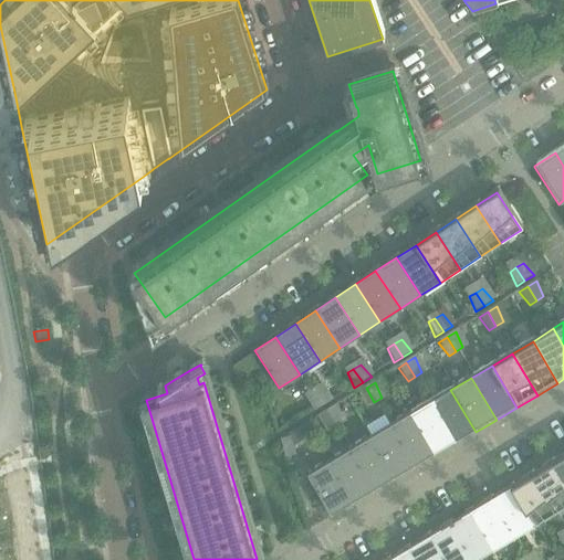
[(366,388),(357,393),(367,407),(374,402),(366,388)]
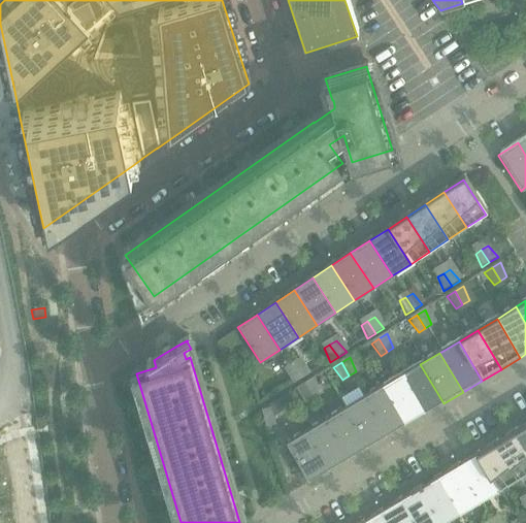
[(292,368),(300,381),(308,376),(298,364),(292,368)]
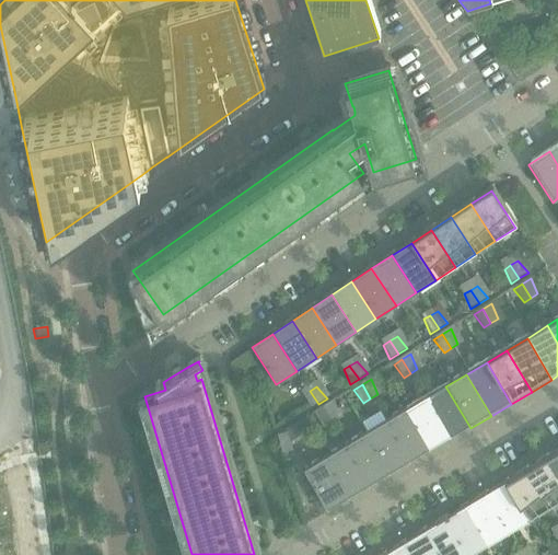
[(445,386),(426,399),(451,440),(471,428),(445,386)]
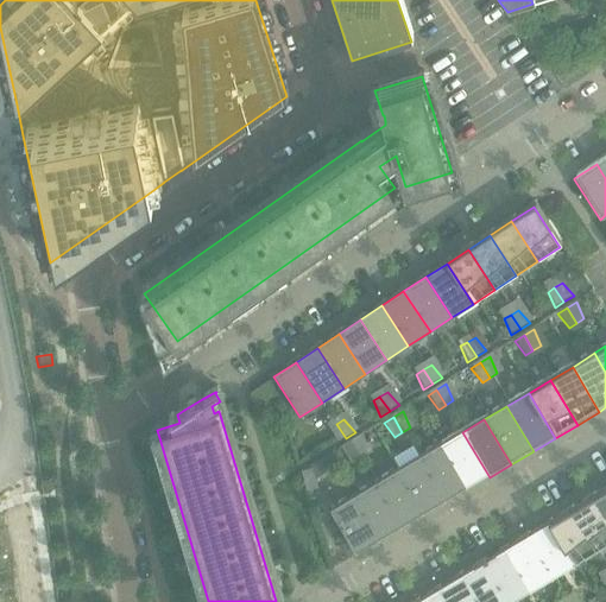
[(336,424),(329,428),(336,444),(346,438),(336,424)]
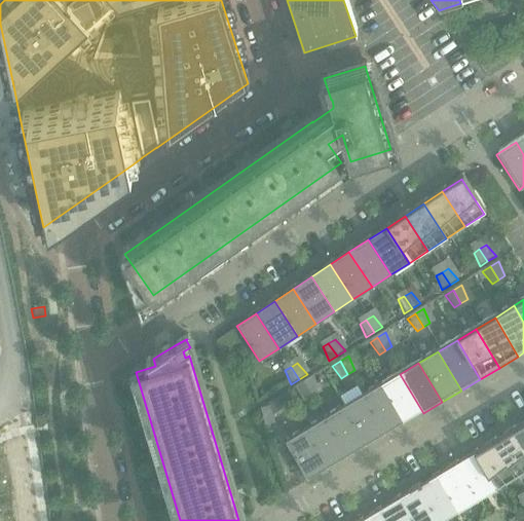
[(400,374),(380,385),(404,424),(423,413),(400,374)]
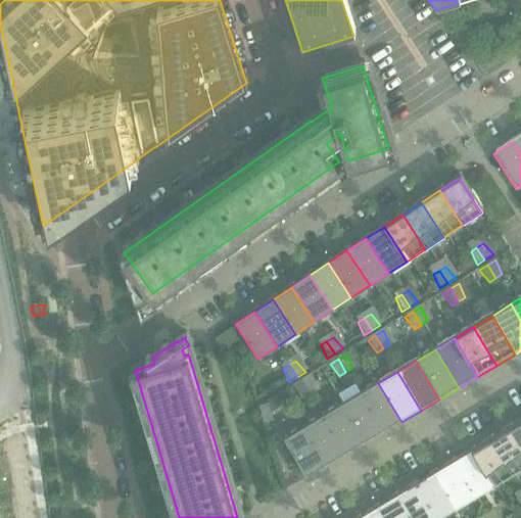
[(309,377),(300,382),(309,395),(315,391),(309,377)]
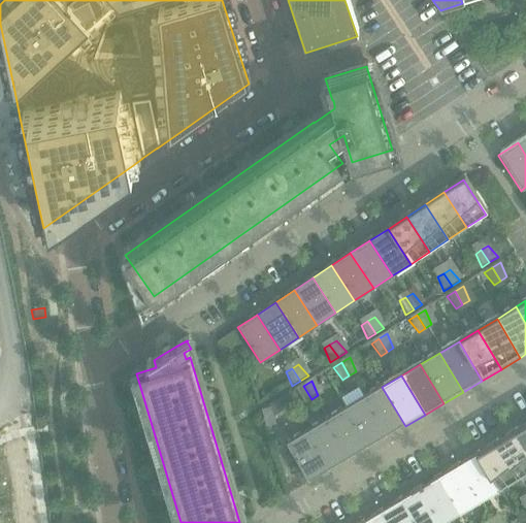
[(303,386),(295,391),(305,403),(311,399),(303,386)]
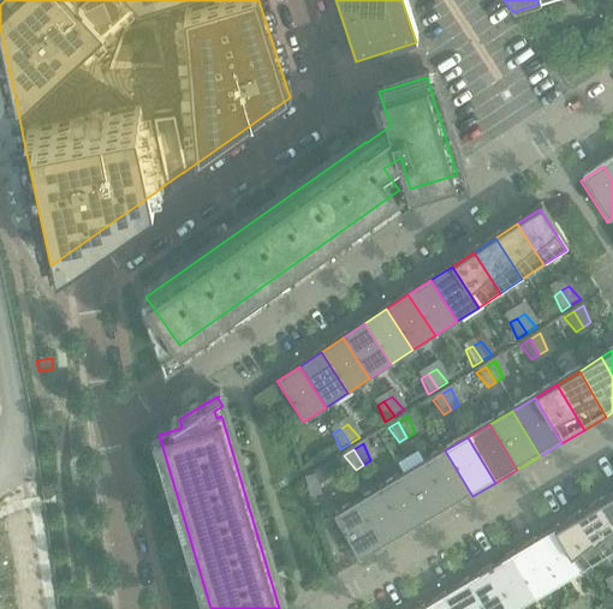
[(423,464),(422,464),(450,509),(472,496),(445,451),(423,464)]
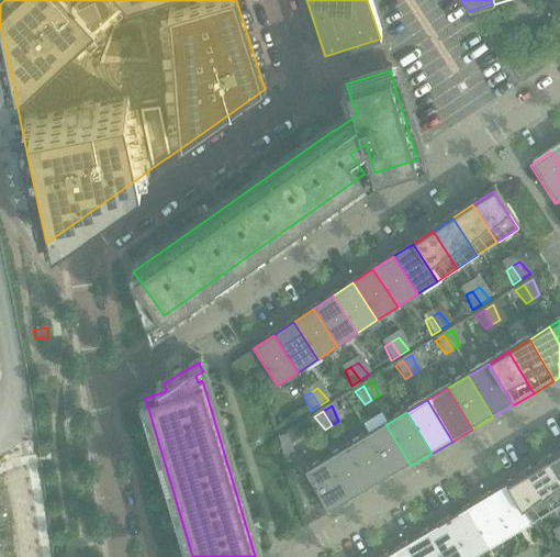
[(380,415),(361,427),(366,436),(391,479),(411,466),(385,424),(387,424),(381,415),(380,415)]
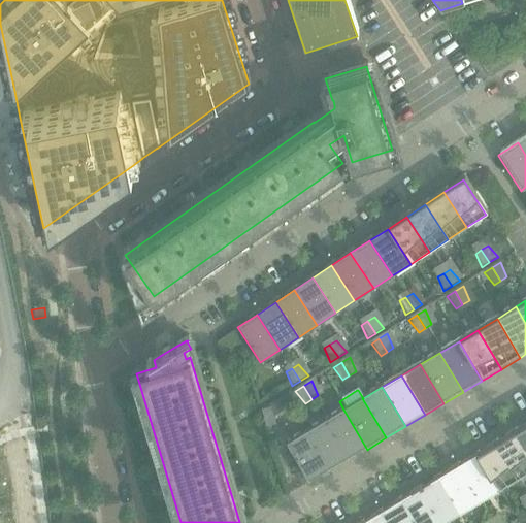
[(343,410),(324,421),(348,461),(367,450),(343,410)]
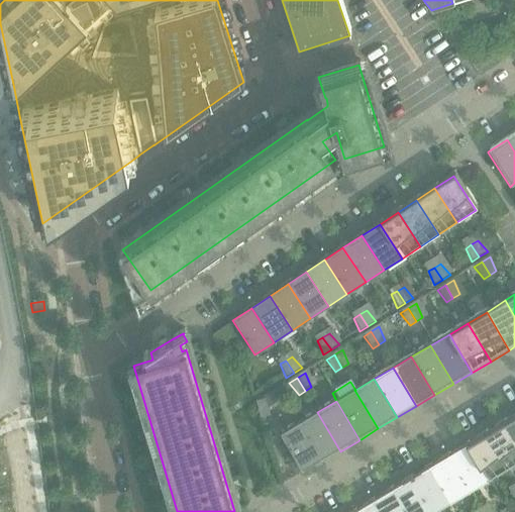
[(264,402),(254,405),(259,419),(266,417),(264,402)]
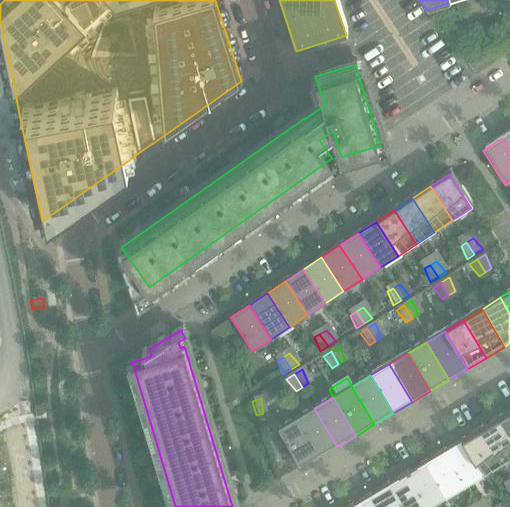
[(314,408),(296,420),(319,458),(337,447),(314,408)]
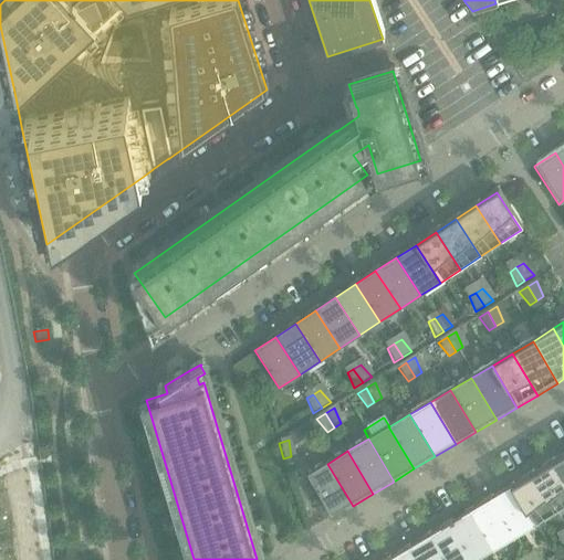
[(563,455),(551,464),(563,486),(563,455)]
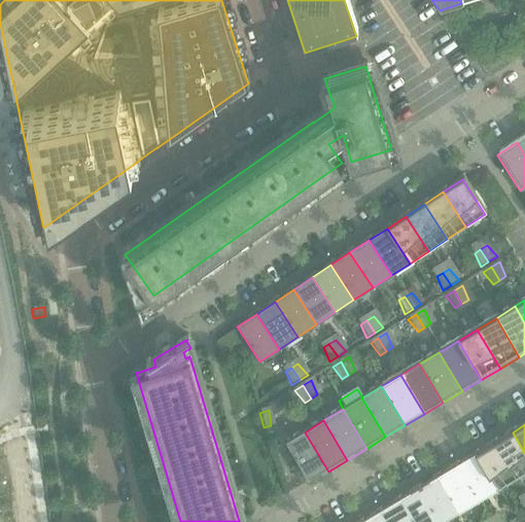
[(305,432),(284,444),(308,483),(328,472),(305,432)]
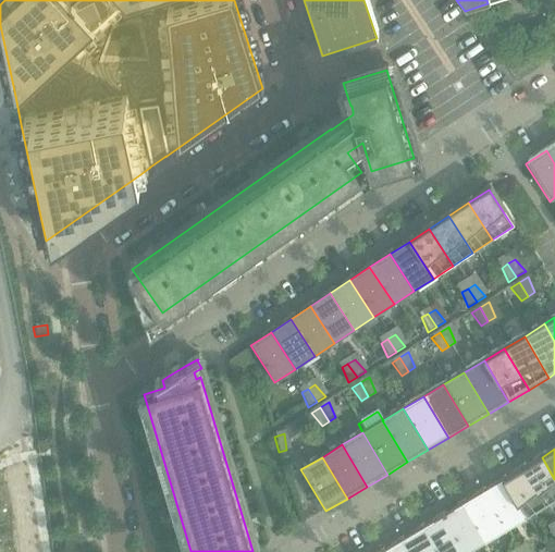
[(554,479),(542,457),(521,469),(544,507),(554,500),(554,479)]
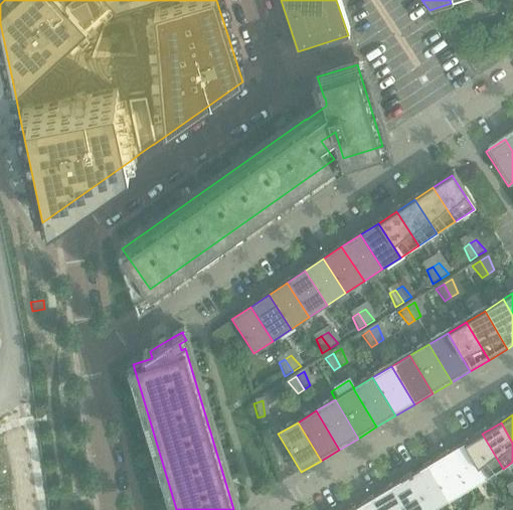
[(482,434),(464,445),(485,480),(503,469),(482,434)]
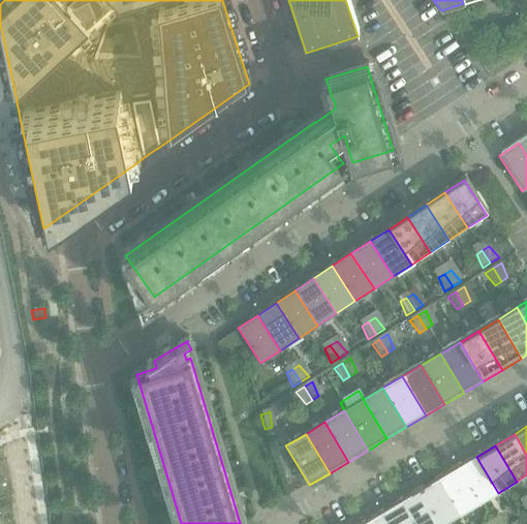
[(476,457),(457,468),(478,504),(498,493),(476,457)]
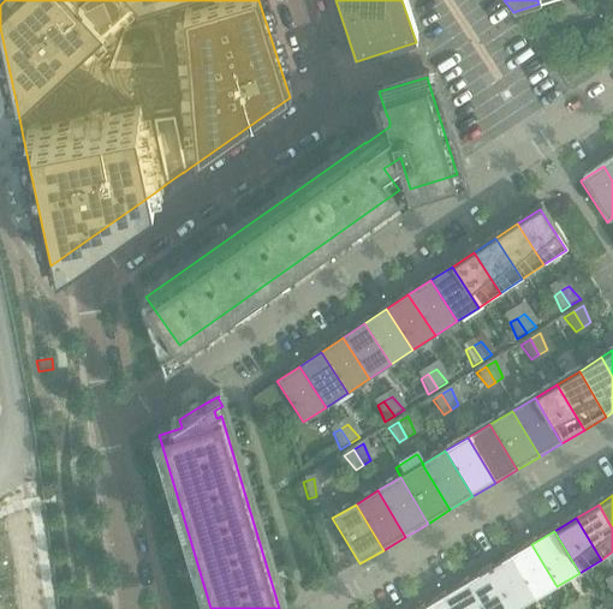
[(531,544),(510,557),(535,599),(557,586),(531,544)]
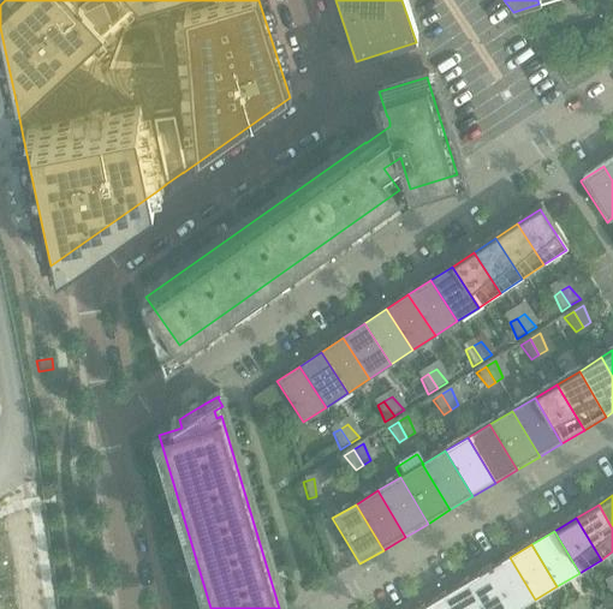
[(510,557),(487,571),(510,608),(521,608),(535,599),(510,557)]
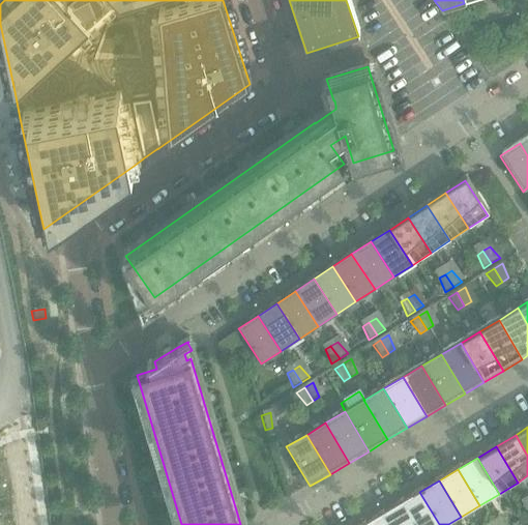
[(419,492),(400,503),(412,524),(439,524),(419,492)]
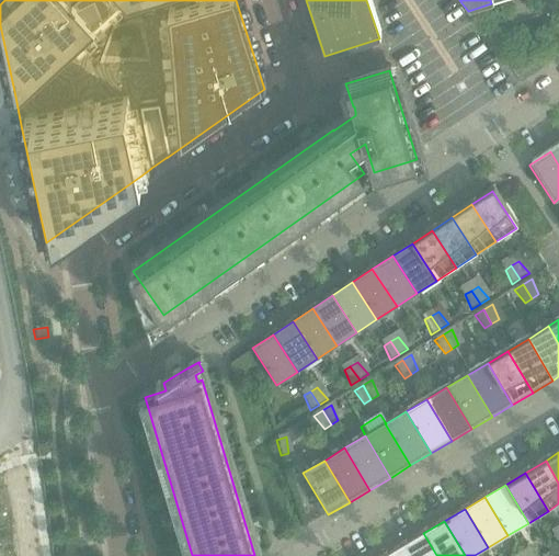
[(436,555),(423,533),(403,546),(409,555),(436,555)]
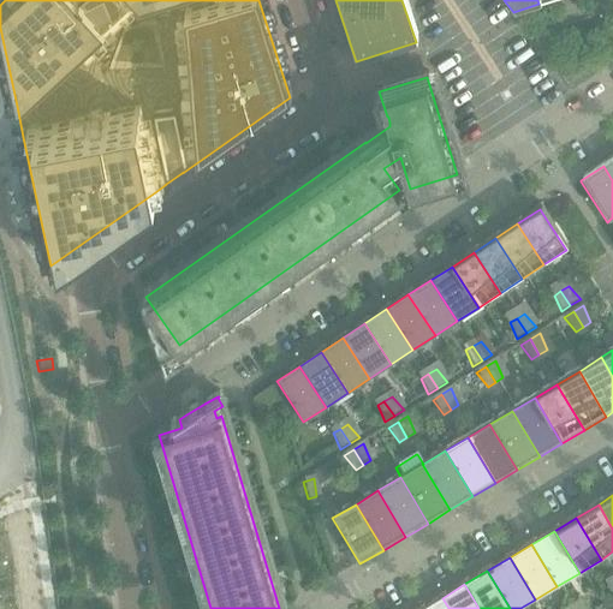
[(448,608),(442,598),(426,608),(448,608)]
